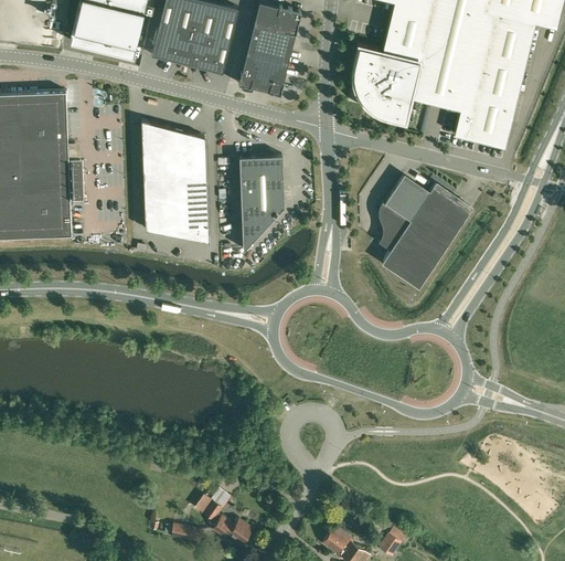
[(81,0),(73,33),(99,39),(96,50),(100,51),(132,59),(138,36),(144,13),(147,0),(81,0)]
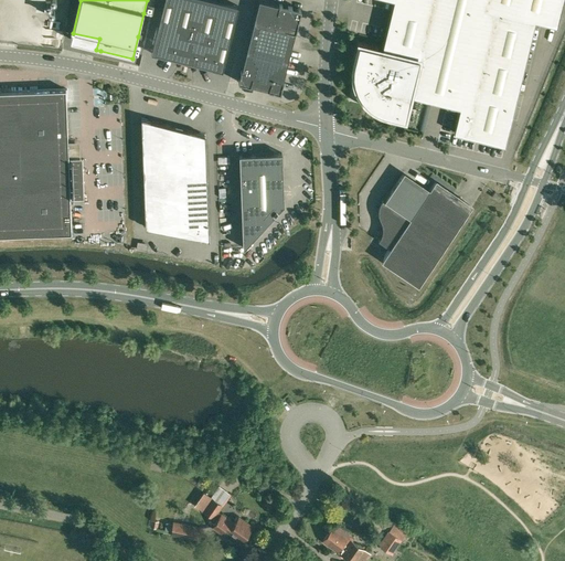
[(238,10),(196,0),(164,0),(151,57),(222,75),(238,10)]
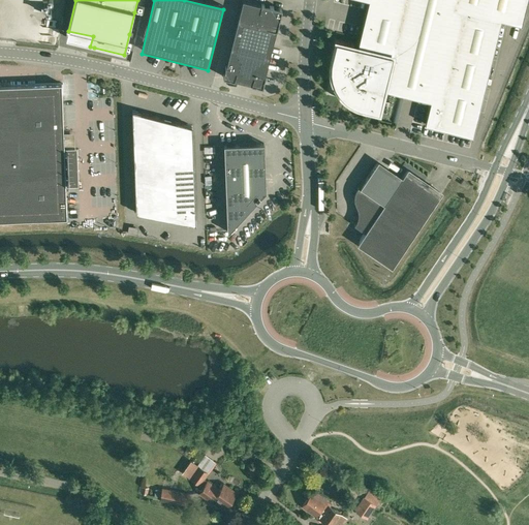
[(356,0),(369,3),(358,50),(352,49),(353,47),(334,42),(330,61),(332,61),(331,66),(330,73),(332,81),(334,88),(335,89),(338,95),(339,96),(344,102),(350,106),(356,110),(362,111),(362,113),(380,117),(384,98),(383,97),(384,93),(430,104),(425,127),(472,140),(501,23),(521,28),(527,0),(356,0)]
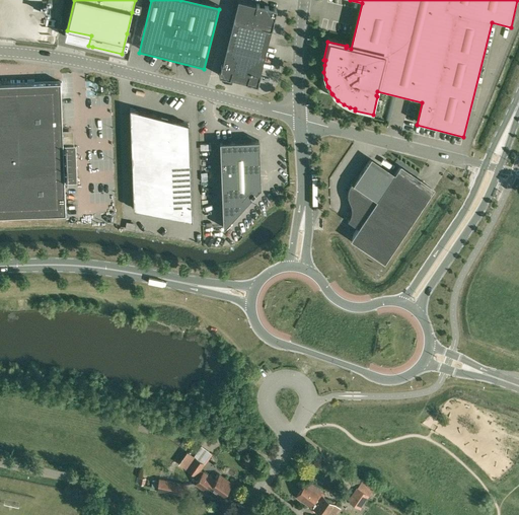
[(238,3),(226,51),(265,61),(277,12),(256,7),(256,8),(238,3)]
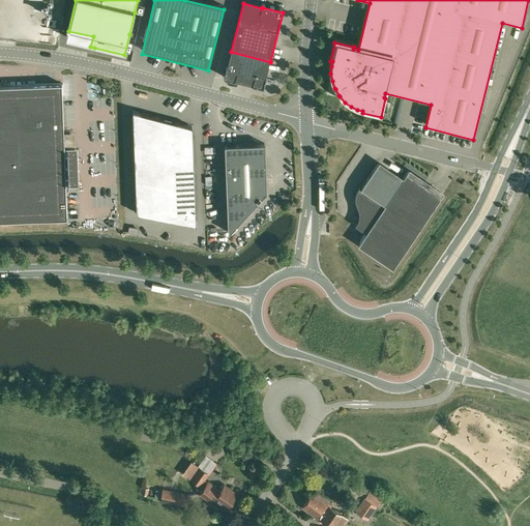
[(270,62),(231,52),(227,69),(226,69),(224,81),(263,90),(270,62)]
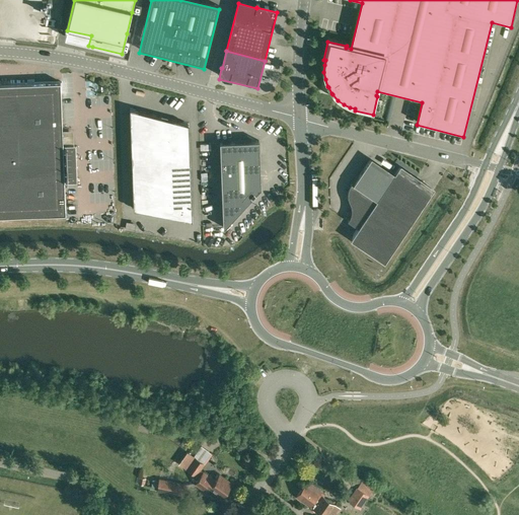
[(74,150),(63,151),(60,85),(0,87),(0,219),(65,217),(64,185),(75,184),(74,150)]
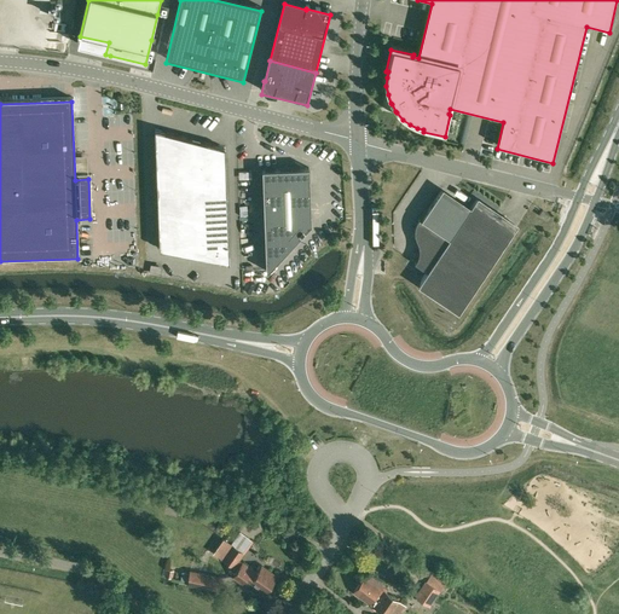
[(201,146),(178,140),(155,133),(157,198),(158,254),(183,258),(206,262),(229,266),(226,195),(225,152),(201,146)]
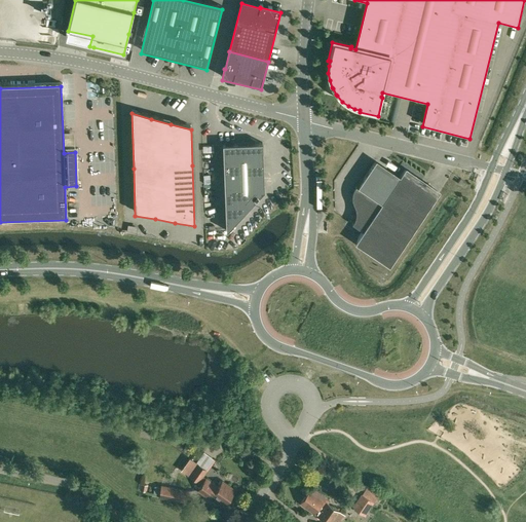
[(118,145),(126,145),(125,135),(117,136),(118,145)]
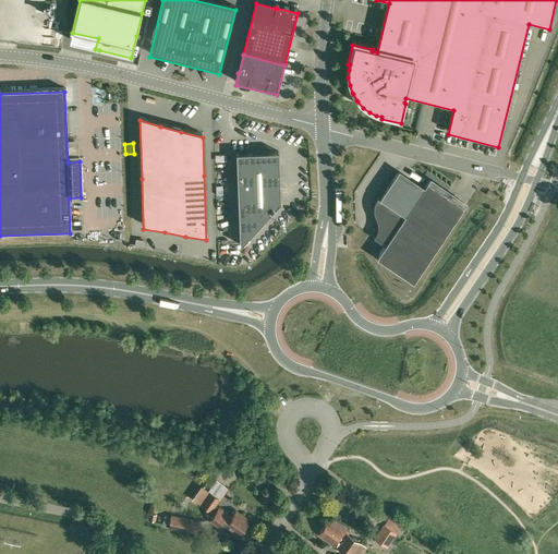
[(278,155),(237,157),(240,249),(241,249),(252,237),(280,206),(278,155)]
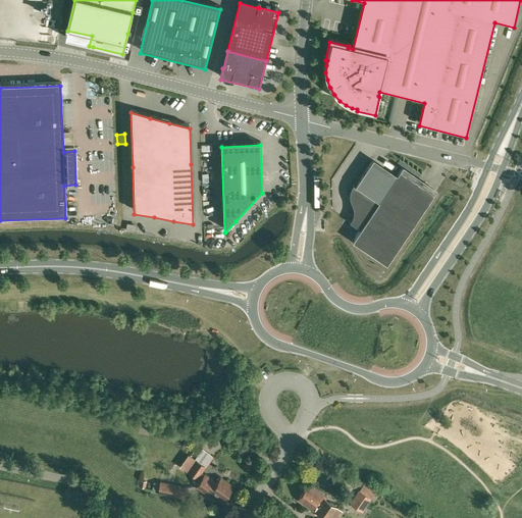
[(353,218),(351,223),(350,225),(360,232),(355,240),(389,263),(435,195),(401,171),(395,180),(371,164),(355,189),(354,187),(353,189),(351,193),(350,197),(350,200),(350,203),(351,205),(352,207),(353,210),(353,212),(353,218)]
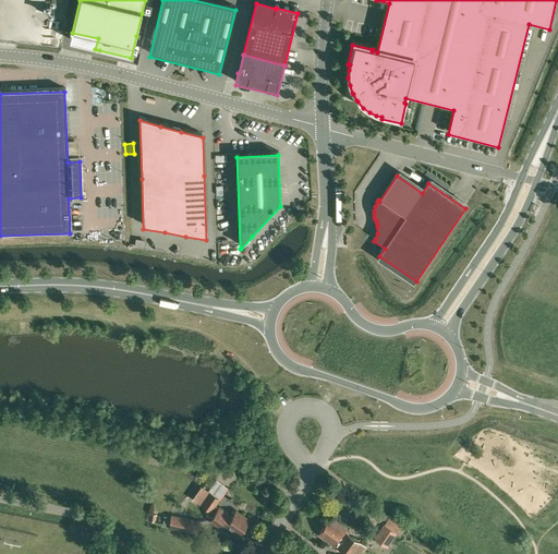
[(495,197),(488,193),(485,197),(492,202),(495,197)]
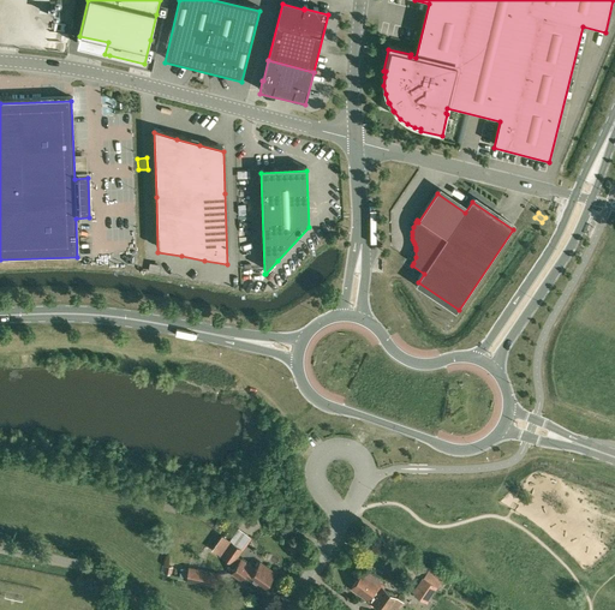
[(221,539),(212,554),(221,560),(236,569),(231,576),(240,584),(245,587),(249,582),(248,582),(255,573),(237,561),(242,554),(231,545),(221,539)]
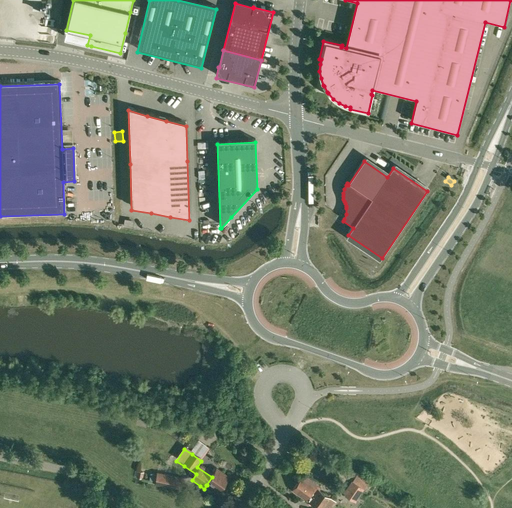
[(212,477),(206,485),(207,485),(214,490),(215,488),(221,491),(228,480),(216,471),(212,477)]
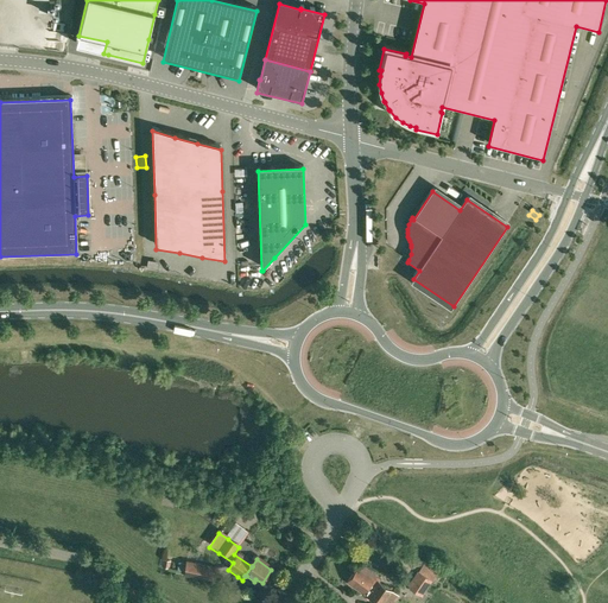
[(178,565),(177,575),(184,576),(183,578),(214,585),(217,571),(187,564),(185,567),(178,565)]
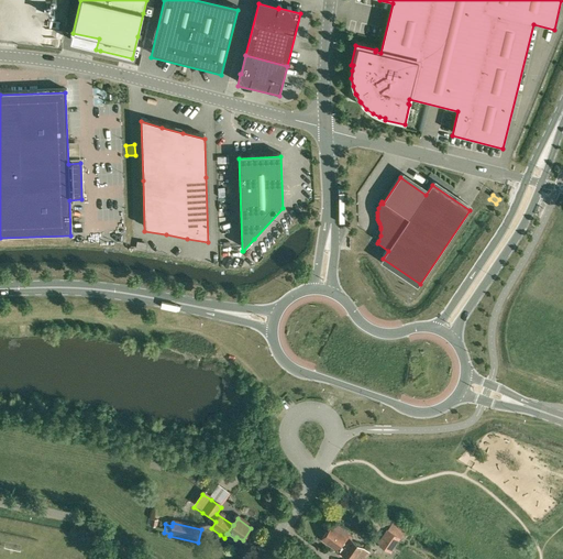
[(395,524),(388,534),(399,541),(406,532),(395,524)]
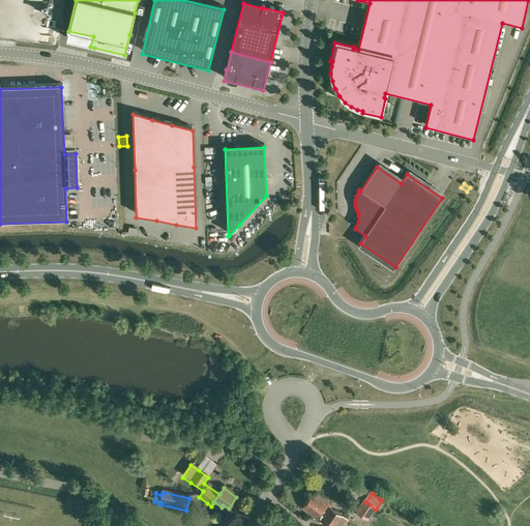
[(314,495),(302,510),(322,525),(345,525),(347,523),(330,510),(331,508),(314,495)]
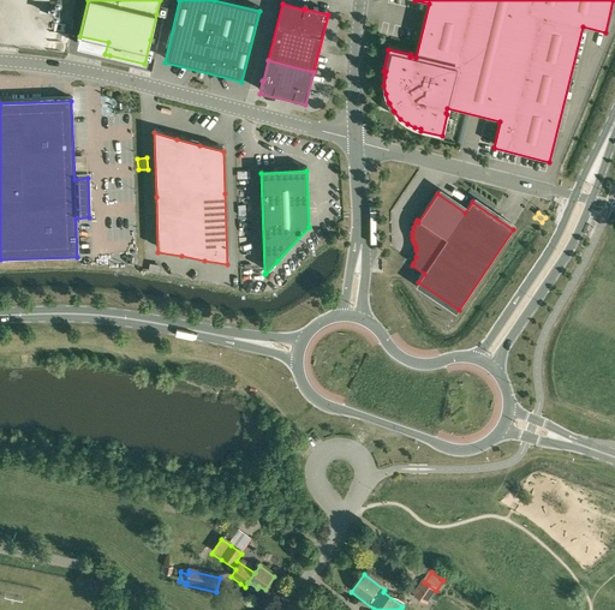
[(436,591),(424,582),(423,581),(412,597),(427,608),(437,592),(436,591)]
